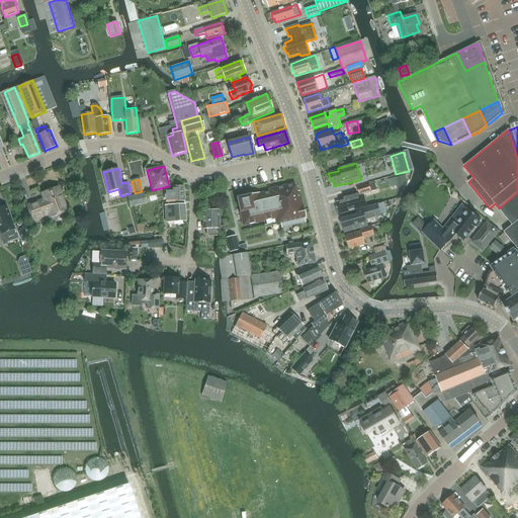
[(368,184),(357,187),(359,195),(371,192),(371,191),(377,190),(374,182),(368,184)]
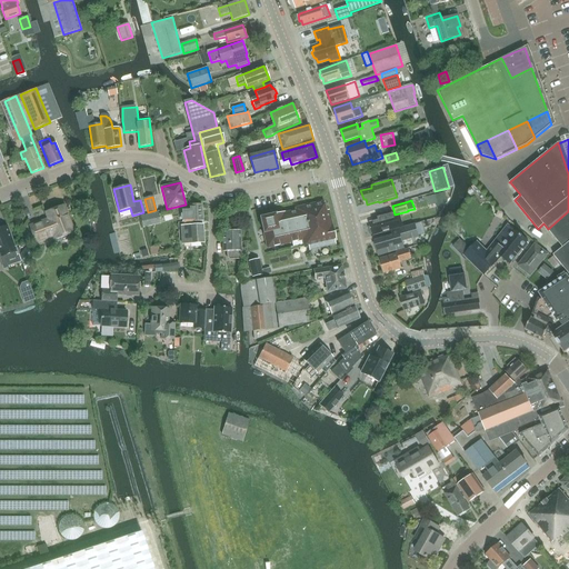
[(296,209),(259,218),(267,248),(307,239),(309,250),(336,243),(335,240),(336,240),(332,225),(331,225),(328,210),(326,211),(323,201),(295,208),(296,209)]
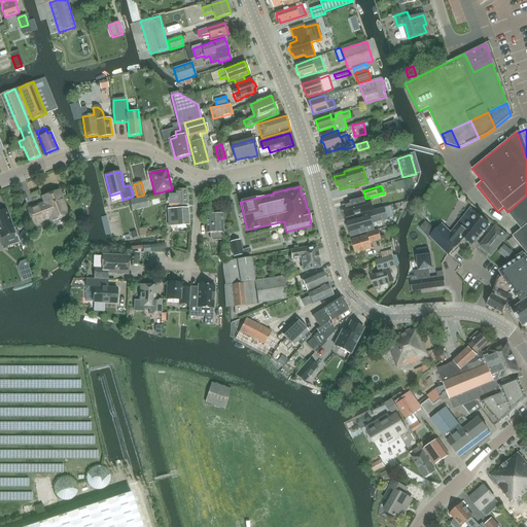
[(169,198),(168,198),(169,206),(187,205),(186,189),(175,190),(175,194),(169,195),(169,198)]
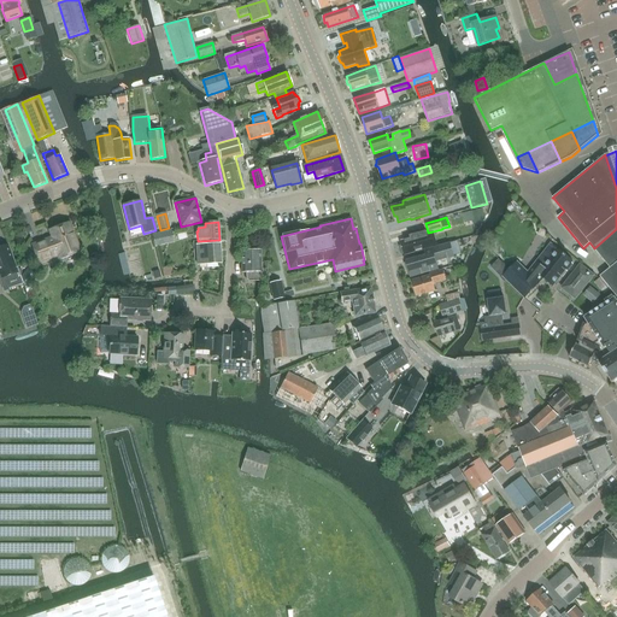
[(41,242),(33,246),(39,263),(59,254),(62,259),(80,252),(69,224),(51,230),(53,240),(41,244),(41,242)]
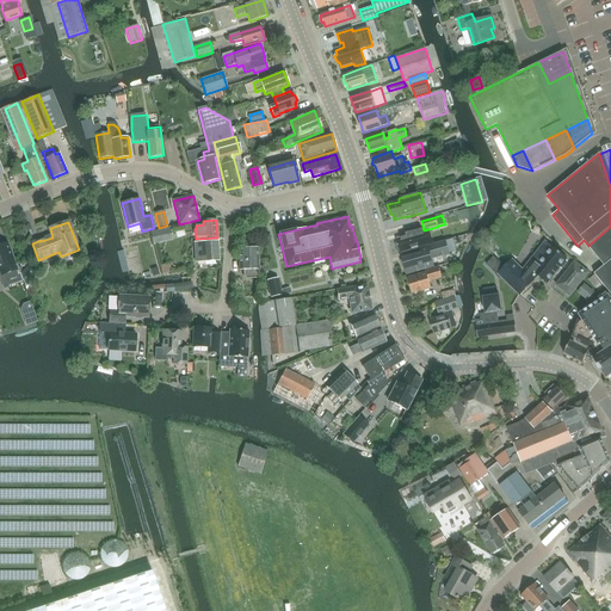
[(610,227),(588,246),(608,270),(610,272),(610,227)]
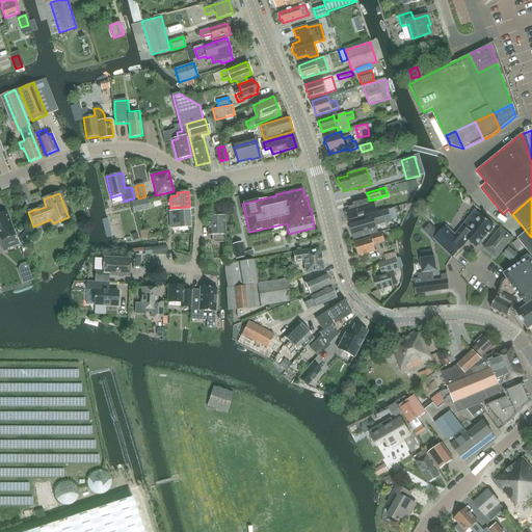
[(148,200),(131,203),(133,213),(150,210),(148,200)]
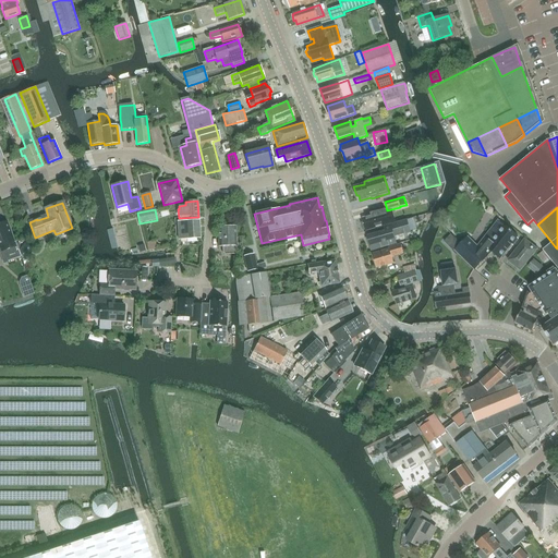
[(364,222),(361,223),(363,230),(366,229),(366,231),(396,222),(392,209),(386,211),(385,209),(379,211),(378,210),(371,214),(372,216),(363,218),(364,222)]
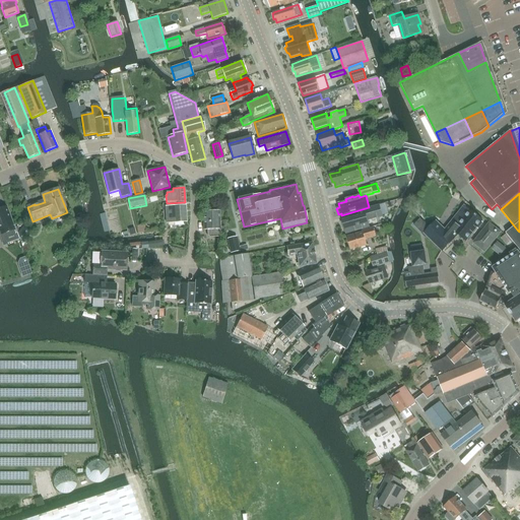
[(342,221),(341,222),(342,229),(344,229),(346,234),(370,226),(368,220),(383,216),(388,214),(385,203),(379,205),(358,211),(360,219),(354,221),(353,219),(353,218),(352,218),(352,217),(351,217),(342,220),(342,221)]
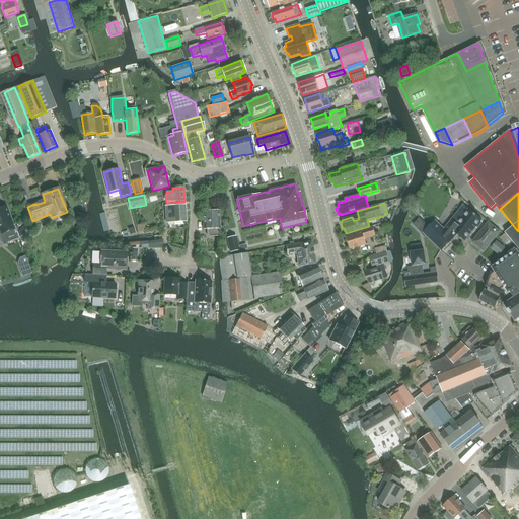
[(184,205),(171,206),(164,207),(165,223),(186,222),(184,205)]
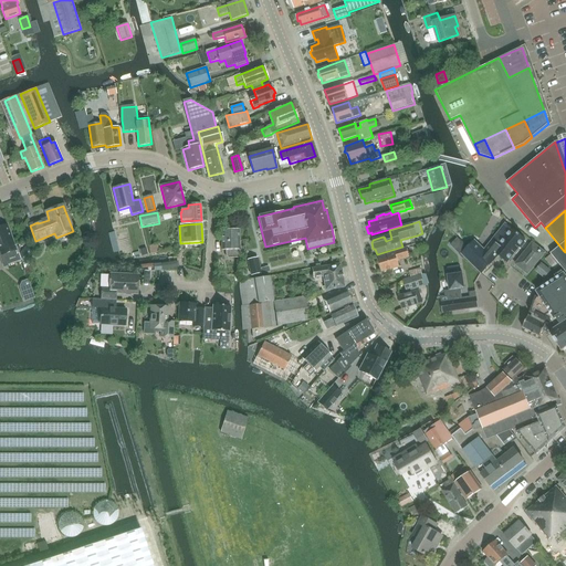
[(0,251),(2,250),(4,254),(6,254),(9,264),(8,265),(22,261),(20,255),(17,244),(14,245),(8,224),(7,224),(7,226),(0,228),(0,251)]
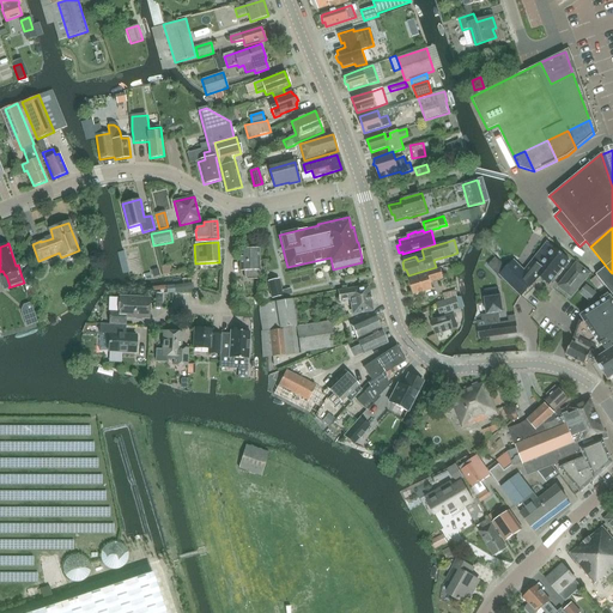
[(514,260),(499,275),(521,296),(535,281),(534,280),(539,275),(550,284),(563,268),(564,269),(569,262),(568,262),(569,260),(562,255),(563,254),(560,253),(553,248),(539,266),(533,260),(525,271),(514,260)]
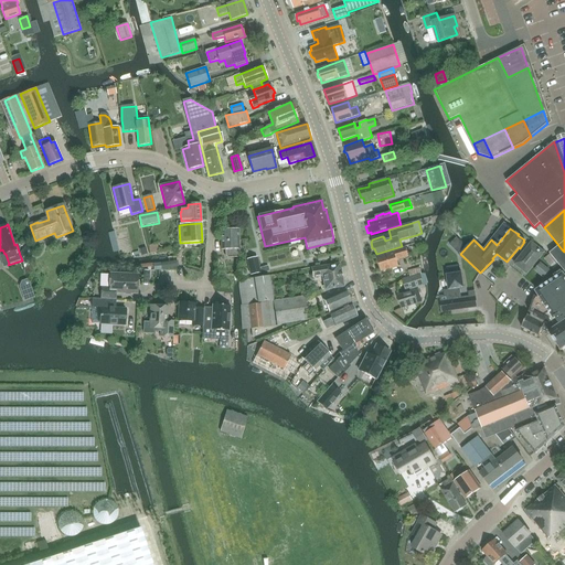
[(234,257),(240,256),(238,230),(221,231),(222,249),(226,249),(226,257),(234,257)]
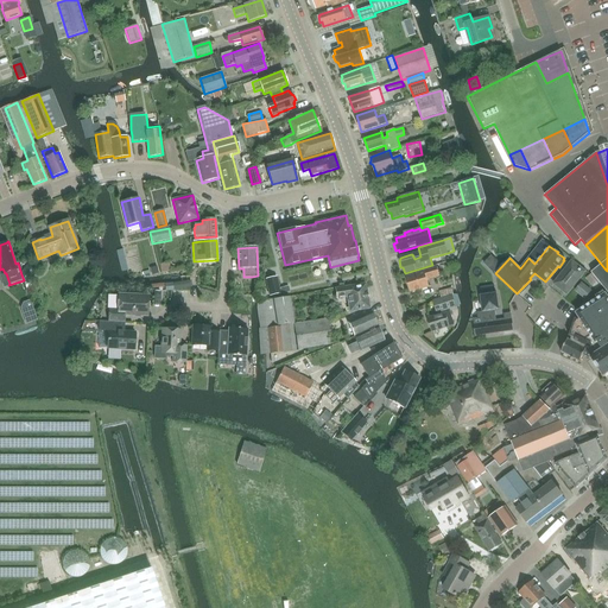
[(571,261),(555,284),(567,293),(584,272),(571,261)]
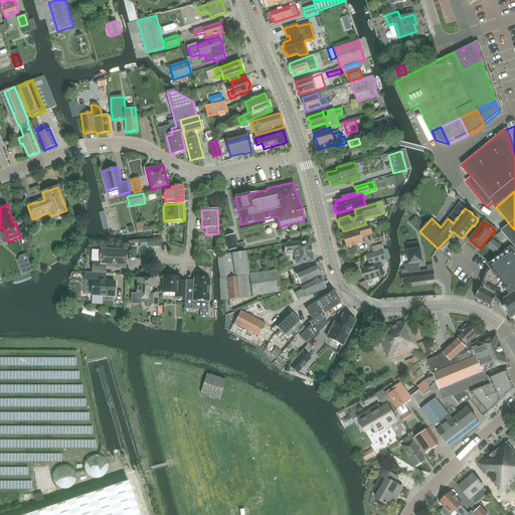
[(20,237),(22,242),(32,231),(30,230),(34,225),(25,222),(18,232),(20,237)]
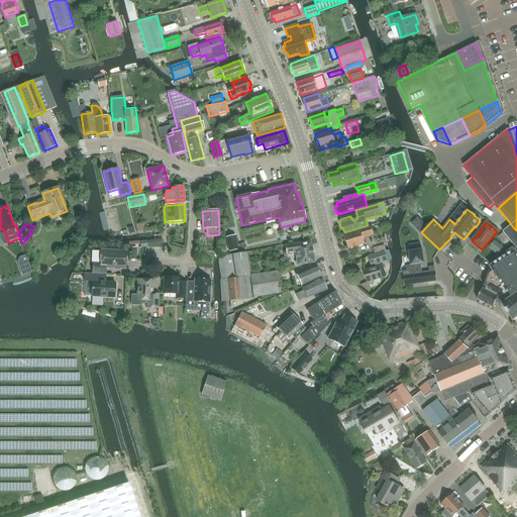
[(364,238),(375,235),(373,226),(360,229),(360,231),(346,235),(349,247),(366,243),(364,238)]
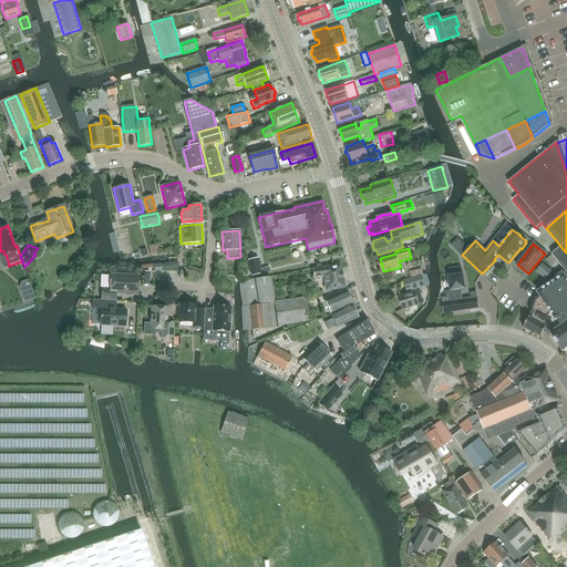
[(566,253),(564,250),(556,257),(553,253),(552,254),(566,272),(566,253)]
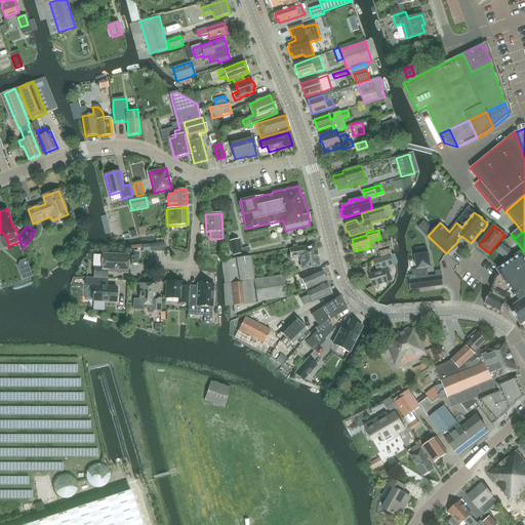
[(239,239),(230,241),(233,255),(242,253),(239,239)]
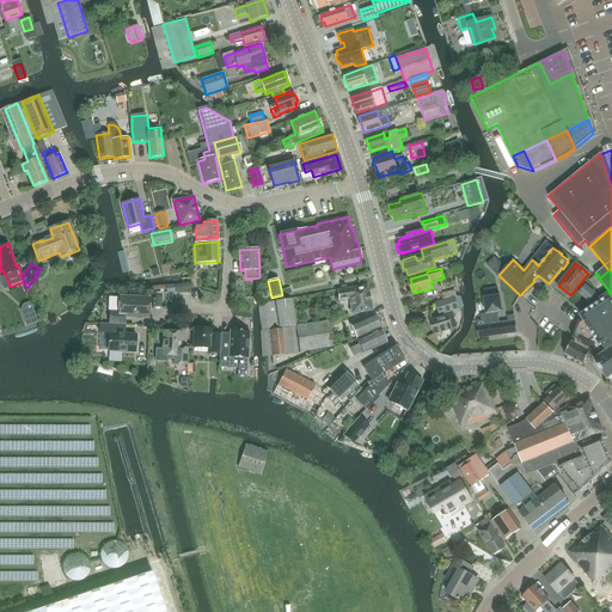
[(367,286),(348,288),(337,291),(338,301),(349,300),(352,314),(372,311),(367,286)]
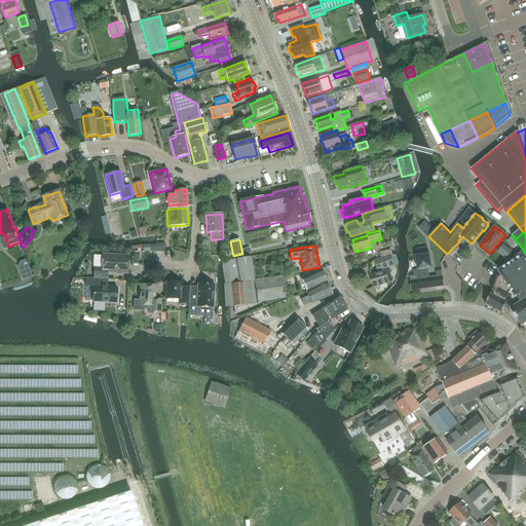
[(505,258),(510,253),(511,252),(502,246),(497,251),(505,258)]
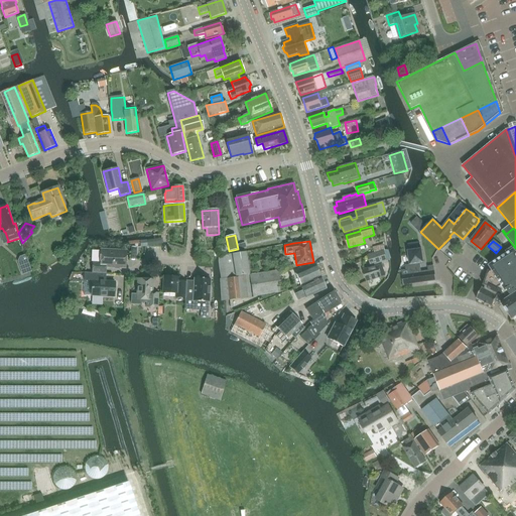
[(405,270),(402,271),(402,273),(404,285),(435,280),(433,266),(428,267),(428,271),(421,272),(419,263),(423,263),(421,249),(419,249),(419,243),(407,245),(408,251),(407,251),(409,265),(405,265),(405,270)]
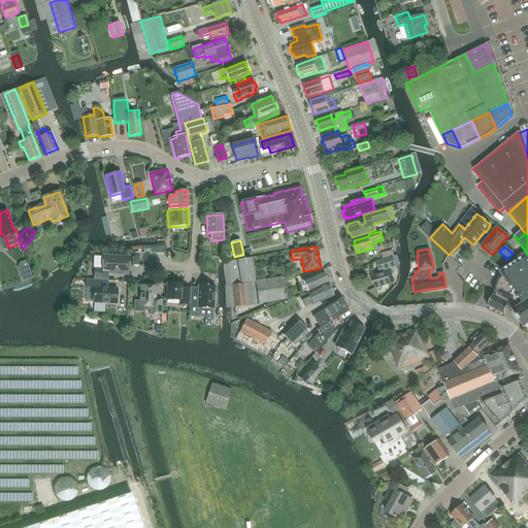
[(381,261),(376,262),(380,271),(395,266),(399,265),(400,265),(398,259),(397,256),(394,257),(392,251),(378,254),(381,261)]
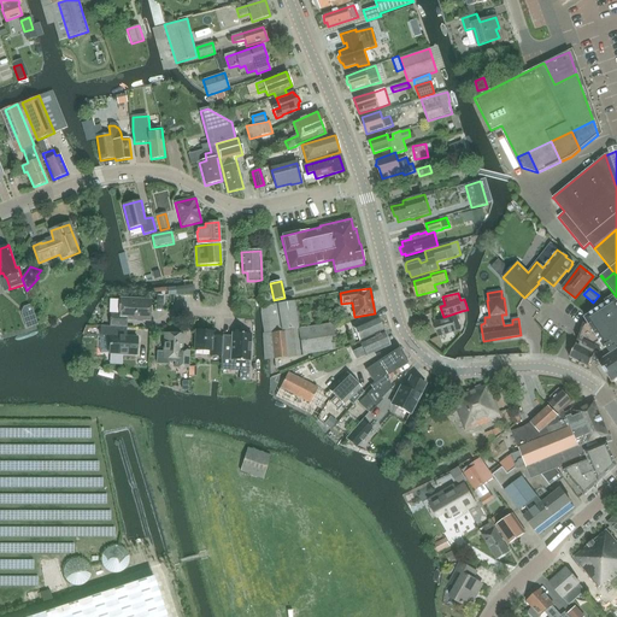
[(616,303),(615,299),(585,318),(586,321),(583,319),(581,325),(576,340),(576,344),(569,357),(589,368),(593,360),(599,363),(612,383),(616,380),(616,303)]
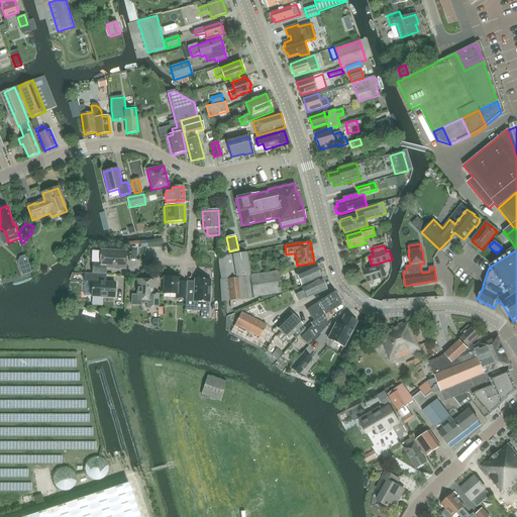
[(93,251),(92,274),(106,274),(106,268),(125,268),(126,252),(101,251),(101,252),(93,251)]
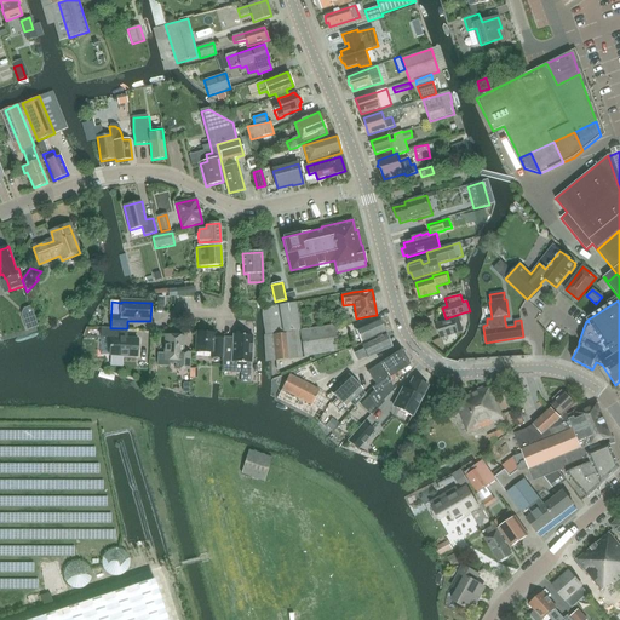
[(283,332),(300,329),(296,303),(279,305),(283,332)]
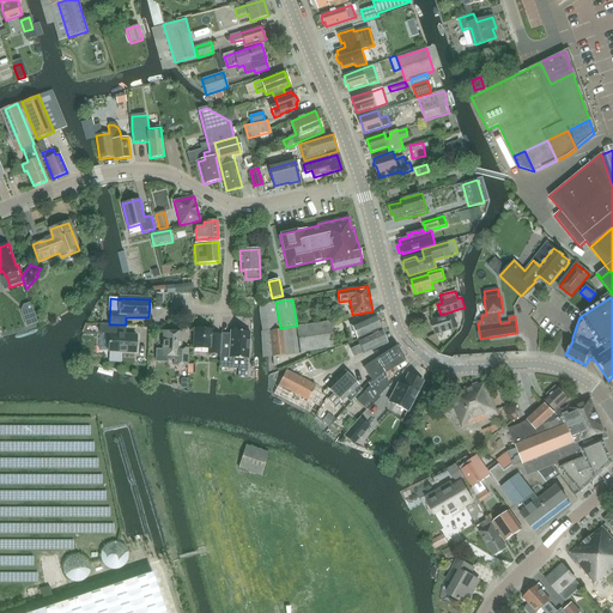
[(436,334),(459,328),(454,314),(432,320),(436,334)]
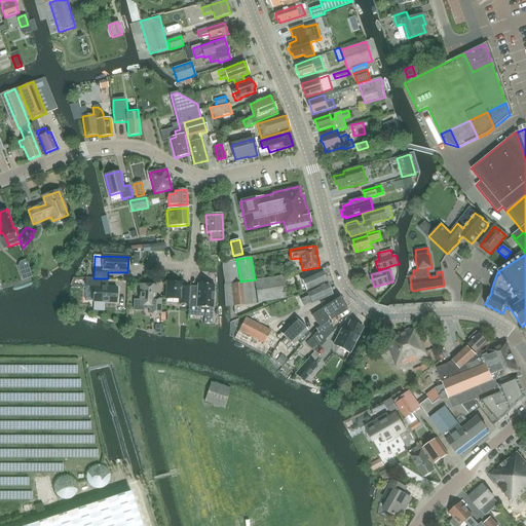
[(306,292),(327,283),(322,270),(301,279),(306,292)]
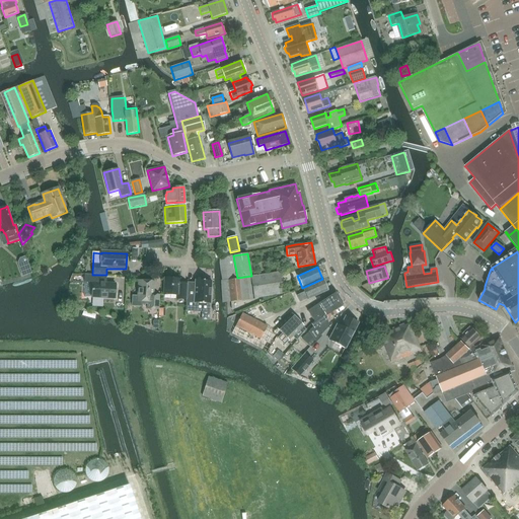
[(251,276),(237,278),(228,280),(230,302),(241,301),(254,299),(283,294),(279,272),(251,276)]
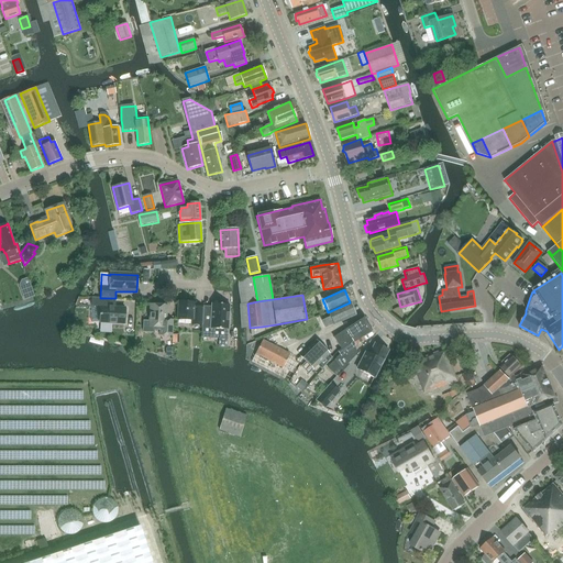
[(124,324),(125,308),(116,307),(116,299),(92,298),(91,307),(100,307),(100,323),(124,324)]
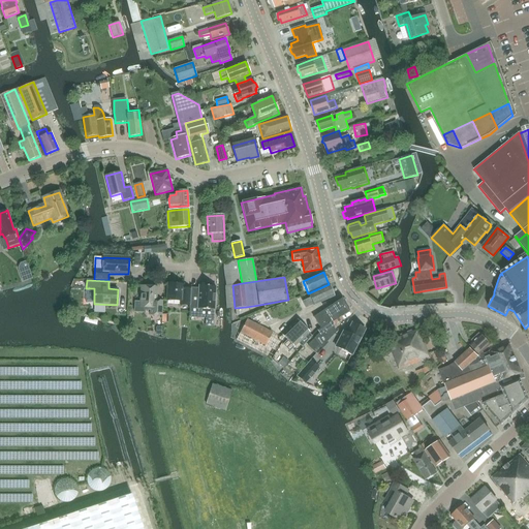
[(189,306),(190,289),(184,288),(184,285),(167,284),(166,301),(180,302),(180,305),(189,306)]
